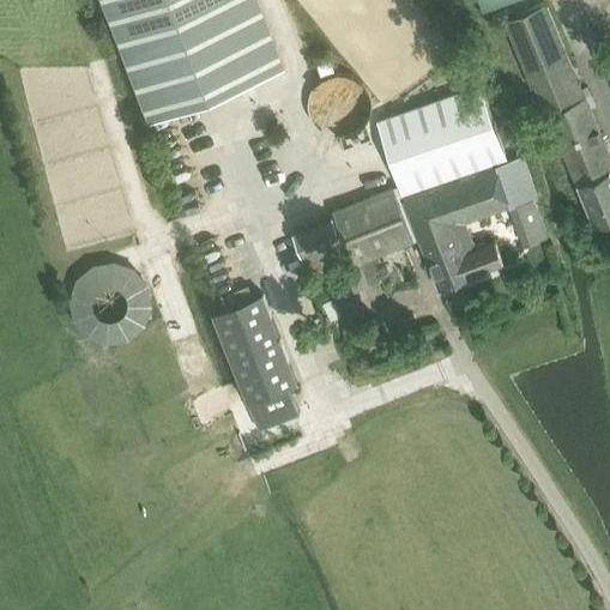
[(282,72),(253,0),(98,0),(148,125),(282,72)]
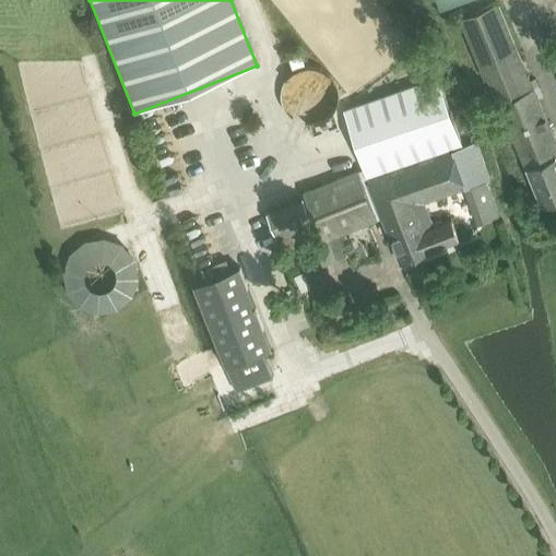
[(435,0),(439,10),(462,0),(435,0)]
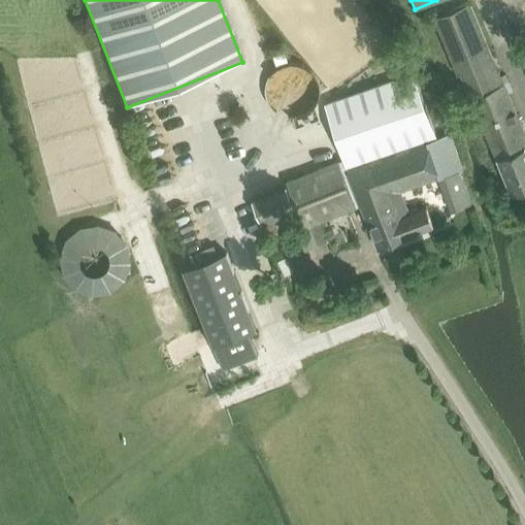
[(524,192),(524,142),(502,88),(468,4),(431,21),(455,76),(458,74),(469,101),(510,199),(524,192)]
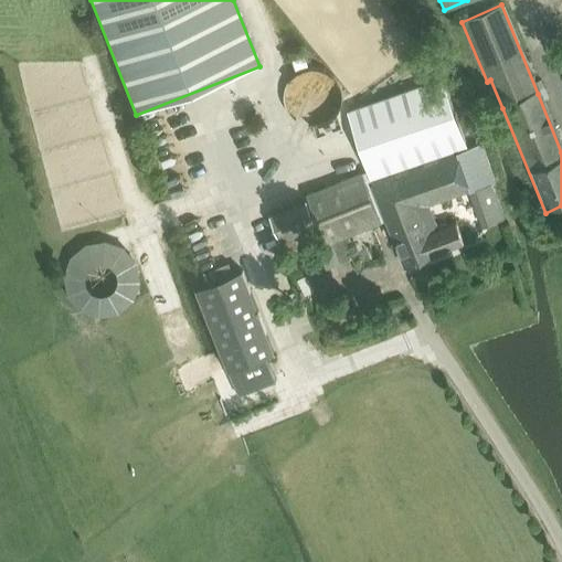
[(479,147),(468,150),(443,78),(345,114),(366,176),(304,198),(322,247),(383,224),(427,210),(467,195),(489,188),(494,187),(479,147)]
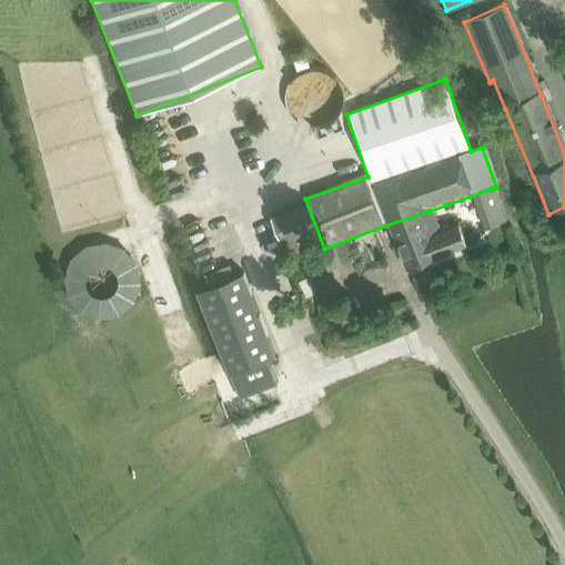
[(492,189),(470,197),(482,230),(503,222),(492,189)]
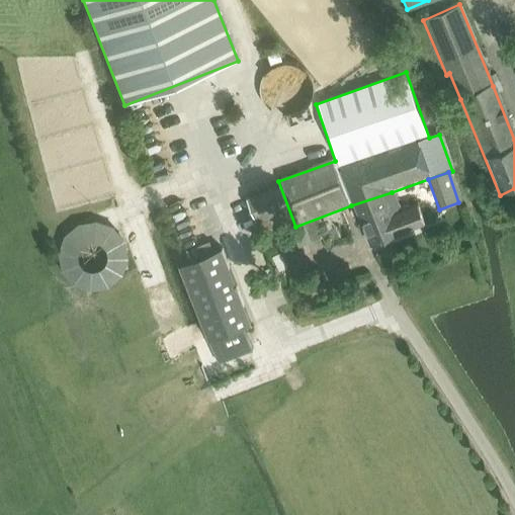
[(400,216),(392,192),(351,205),(367,247),(421,227),(416,209),(400,216)]
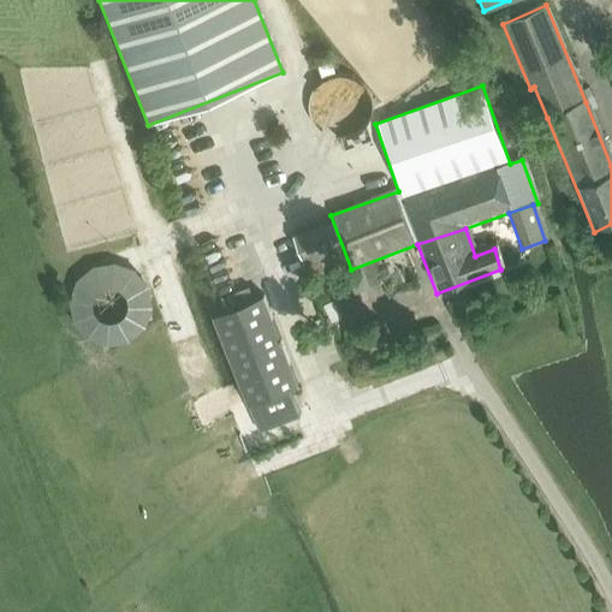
[(336,232),(322,238),(328,254),(342,248),(336,232)]
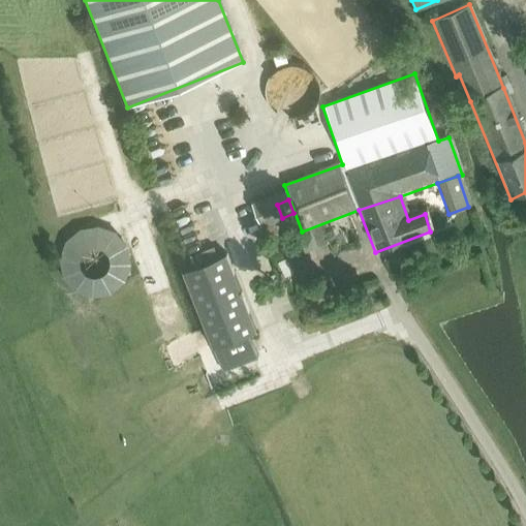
[(277,205),(266,210),(271,222),(282,218),(277,205)]
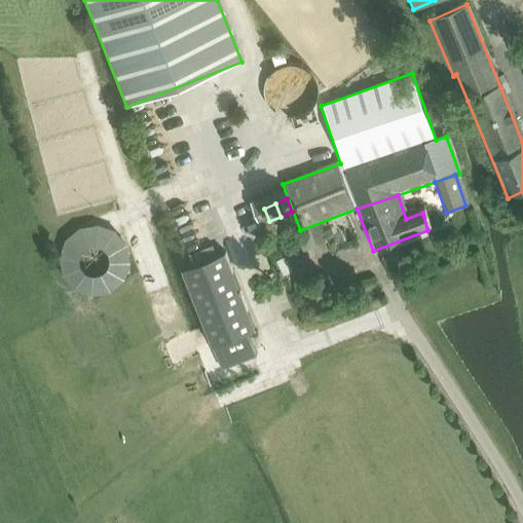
[(269,221),(264,209),(253,213),(258,226),(269,221)]
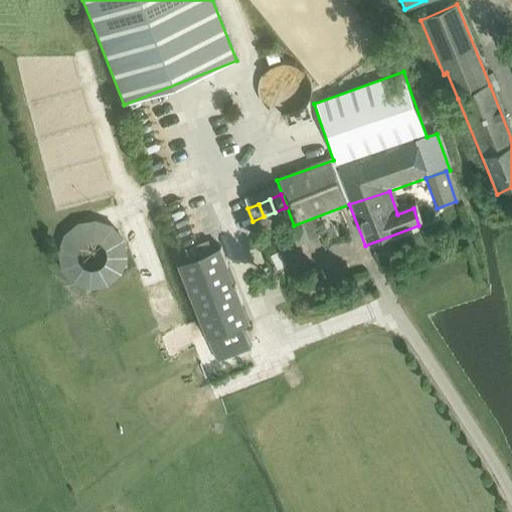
[(119,217),(58,225),(67,290),(129,281),(119,217)]
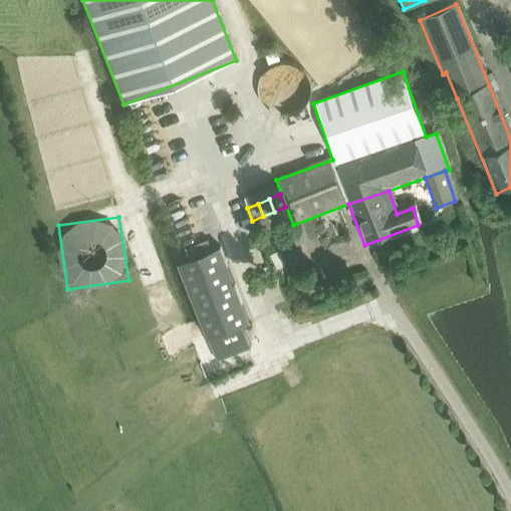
[(305,243),(315,239),(308,221),(298,225),(305,243)]
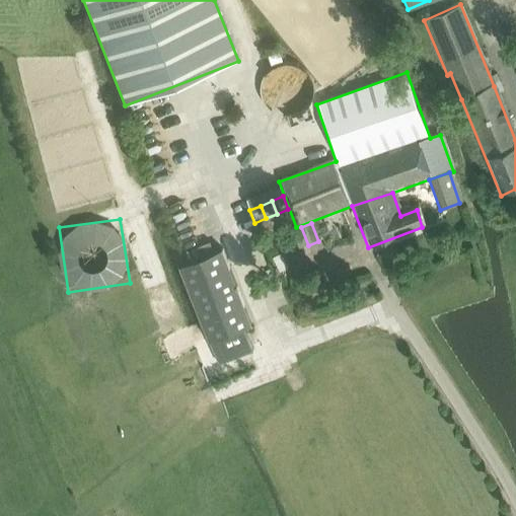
[(250,325),(221,250),(177,268),(207,342),(250,325)]
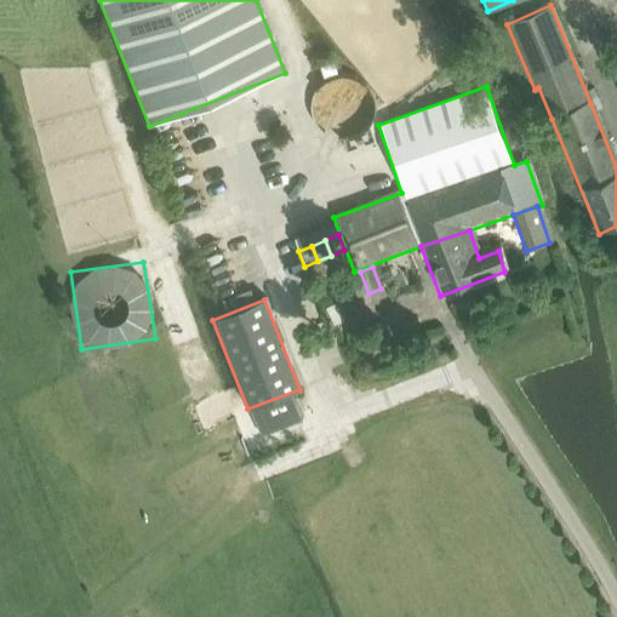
[(290,395),(249,411),(255,427),(296,411),(290,395)]
